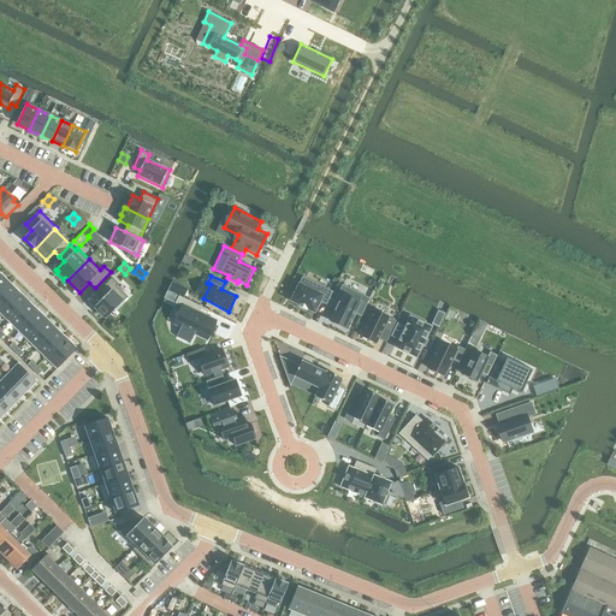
[(102,298),(93,307),(106,320),(128,296),(117,285),(118,284),(112,277),(96,294),(102,298)]
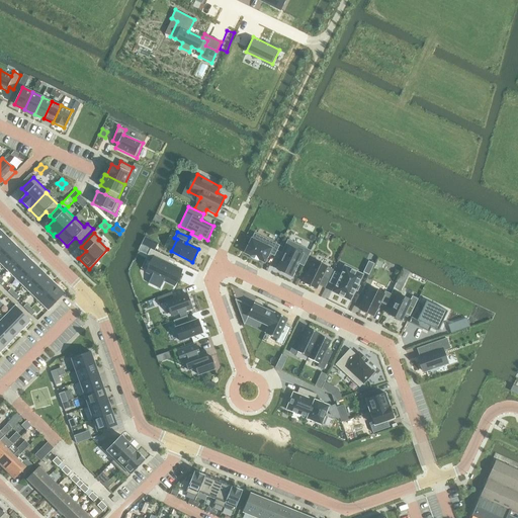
[(254,233),(244,253),(250,256),(250,257),(257,260),(258,260),(264,263),(269,253),(274,256),(279,245),(254,233)]
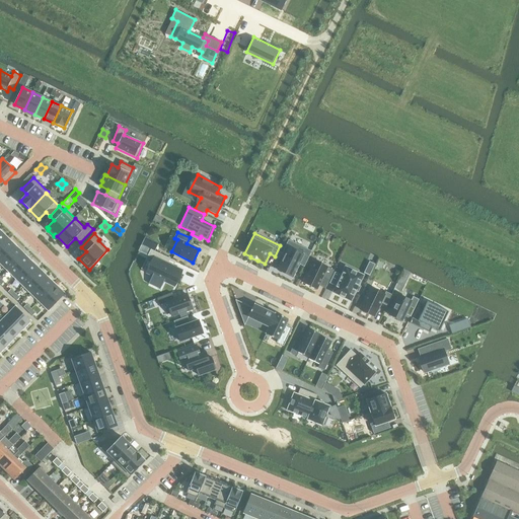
[(0,262),(16,245),(8,238),(0,245),(0,262)]
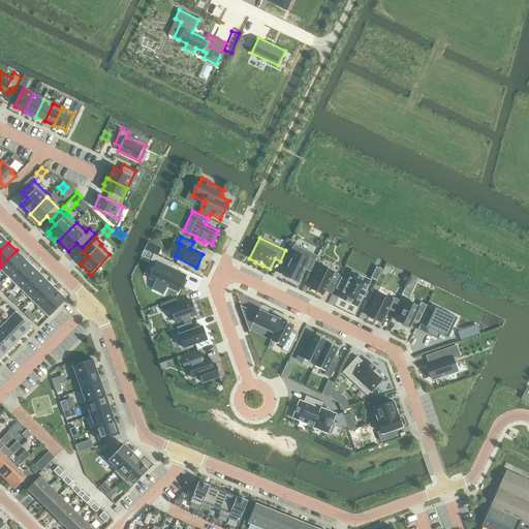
[(309,259),(303,256),(305,250),(293,245),(287,258),(290,259),(283,276),(298,283),(305,269),(310,271),(315,259),(310,257),(309,259)]
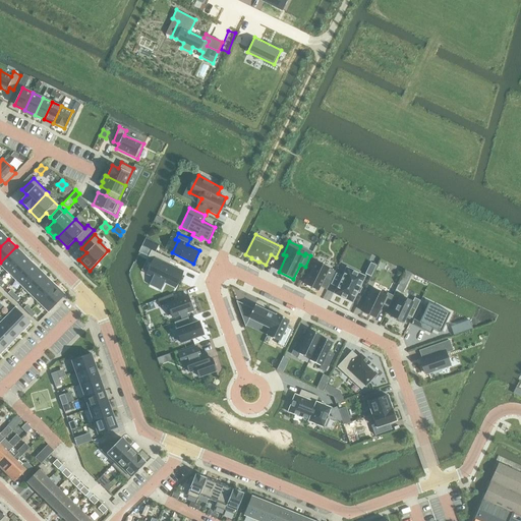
[(0,264),(7,272),(23,254),(16,246),(0,263),(0,264)]
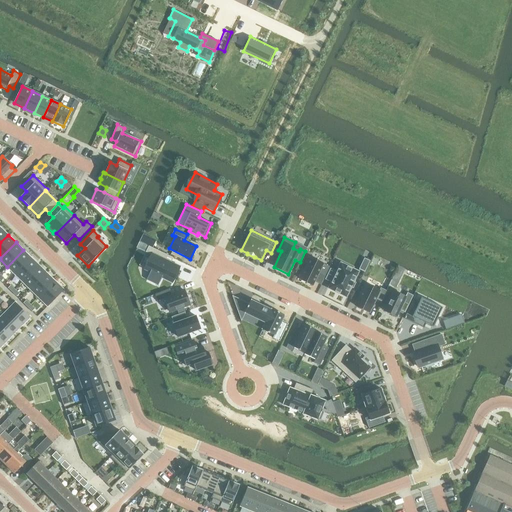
[(151,255),(145,268),(150,271),(146,280),(147,280),(147,279),(158,284),(157,285),(158,285),(162,277),(172,282),(179,267),(167,261),(170,256),(148,246),(145,252),(151,255)]
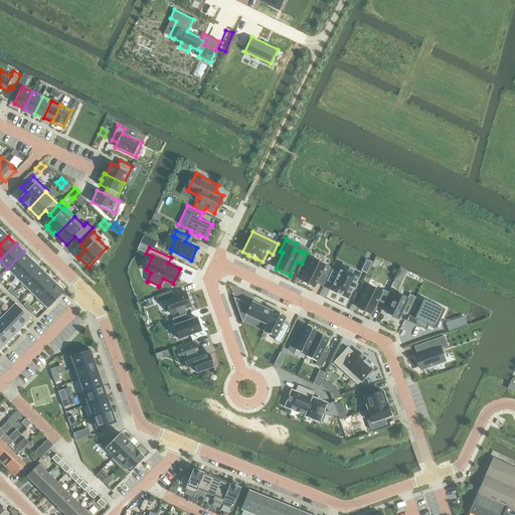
[(15,276),(31,259),(23,251),(7,269),(15,276)]
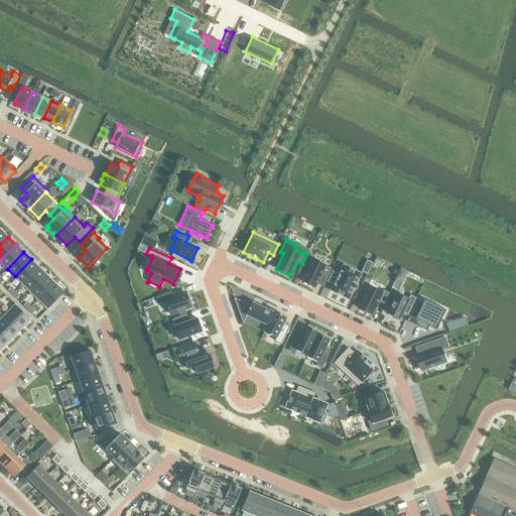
[(370,271),(373,260),(367,258),(364,270),(370,271)]
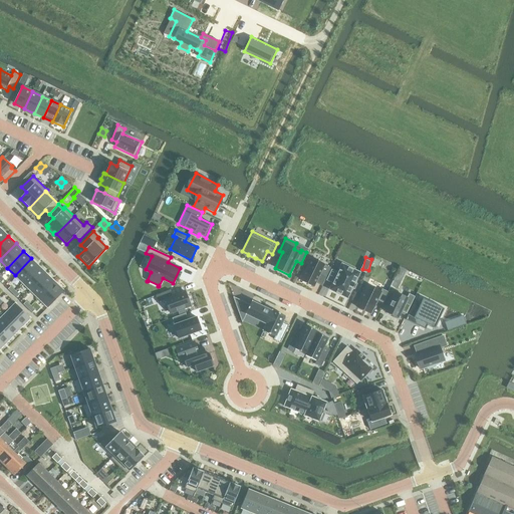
[(22,283),(39,266),(31,258),(15,275),(22,283)]
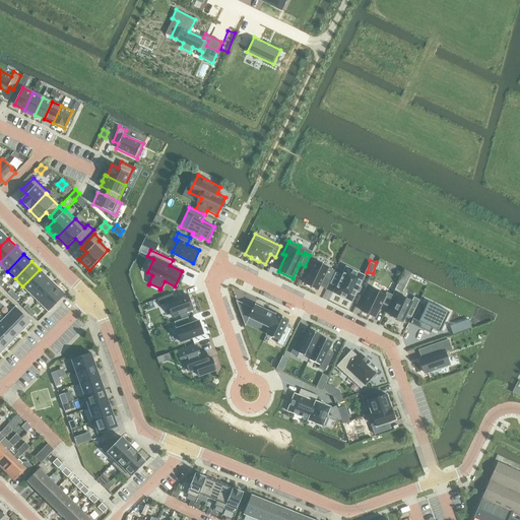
[(315,261),(304,283),(318,290),(325,277),(330,279),(335,270),(315,261)]
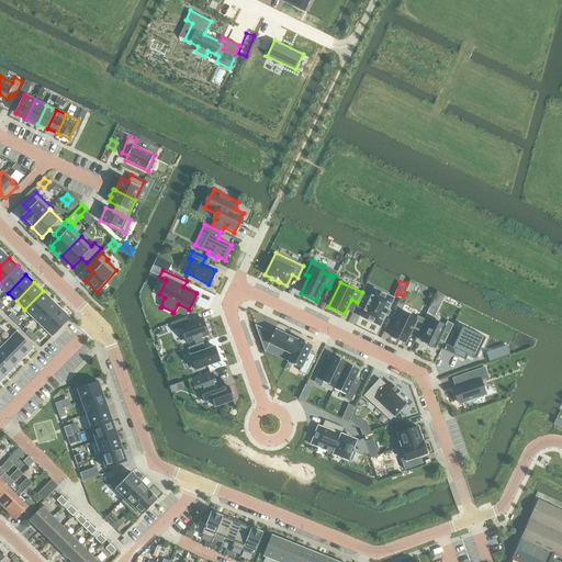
[(362,294),(356,306),(362,310),(359,317),(380,327),(394,299),(373,288),(369,298),(362,294)]
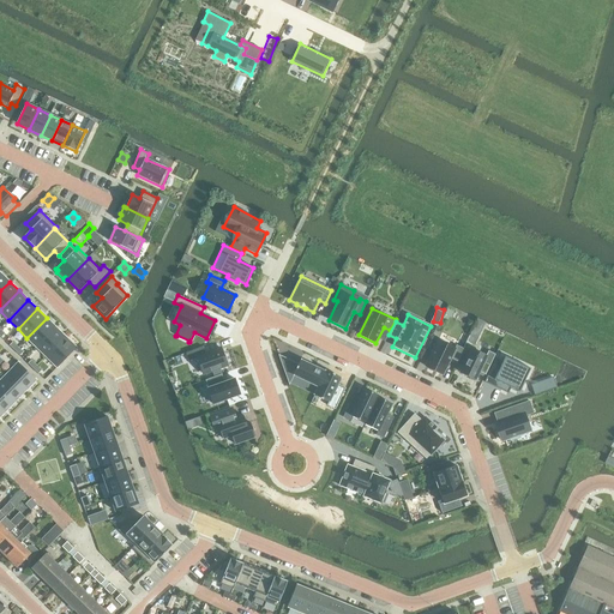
[(36,347),(55,327),(47,318),(26,338),(36,347)]
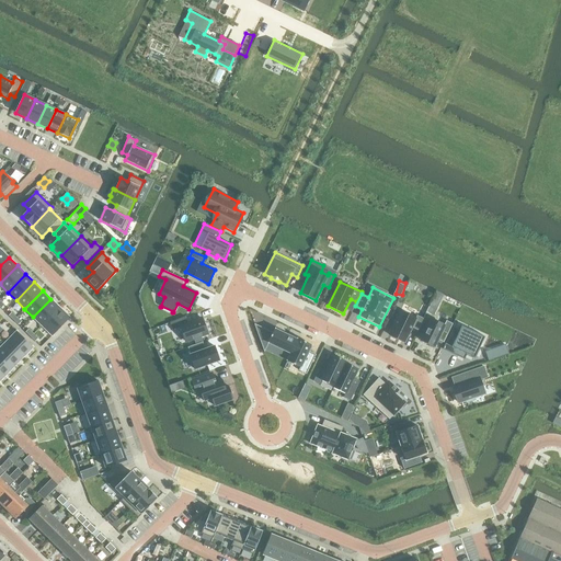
[(42,325),(59,307),(50,299),(33,317),(42,325)]
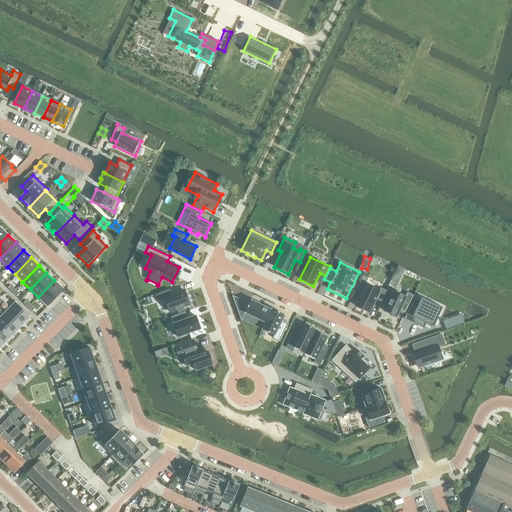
[(48,307),(64,290),(54,280),(38,297),(48,307)]
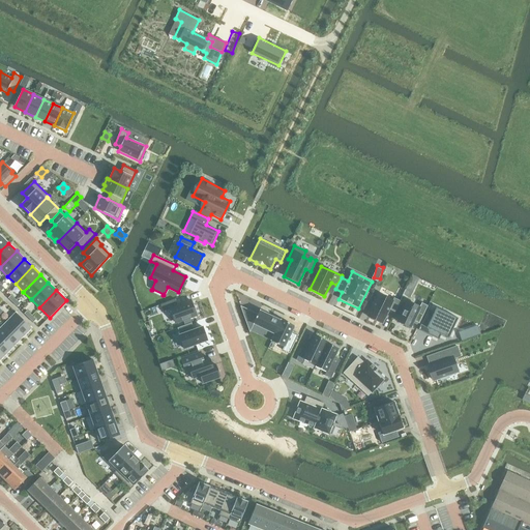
[(378,294),(366,316),(383,323),(389,310),(394,313),(400,301),(394,298),(393,301),(378,294)]
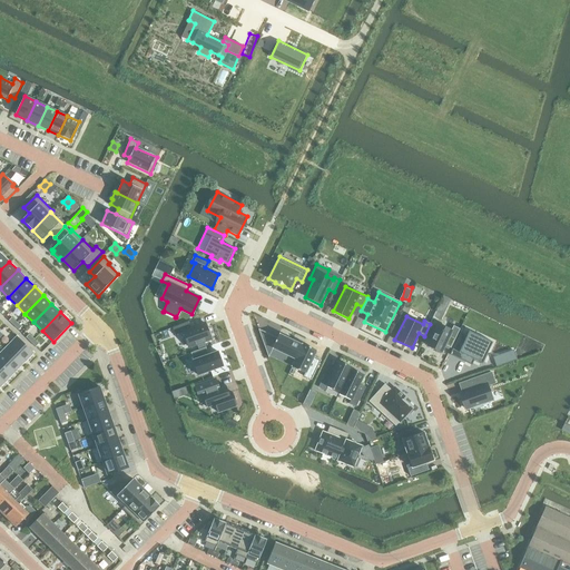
[(188,322),(173,327),(175,335),(182,333),(188,349),(212,341),(205,322),(190,327),(188,322)]
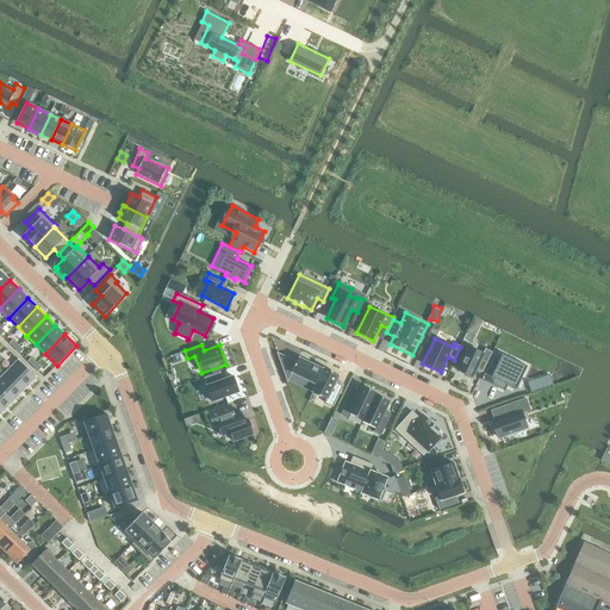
[(468,347),(456,371),(473,379),(483,361),(486,363),(492,352),(485,349),(483,354),(468,347)]
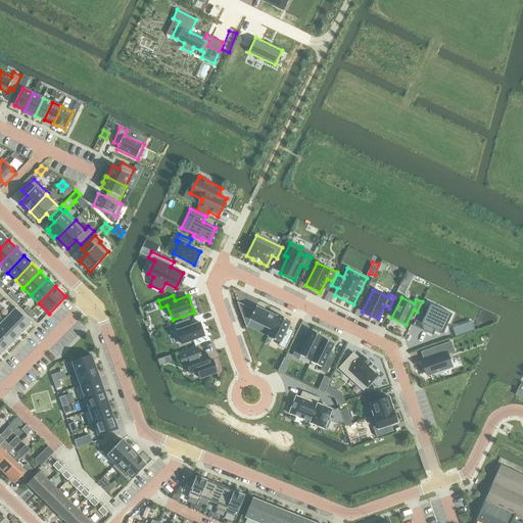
[(237,301),(237,302),(246,328),(250,320),(271,329),(268,336),(278,316),(277,317),(255,306),(254,310),(237,301)]
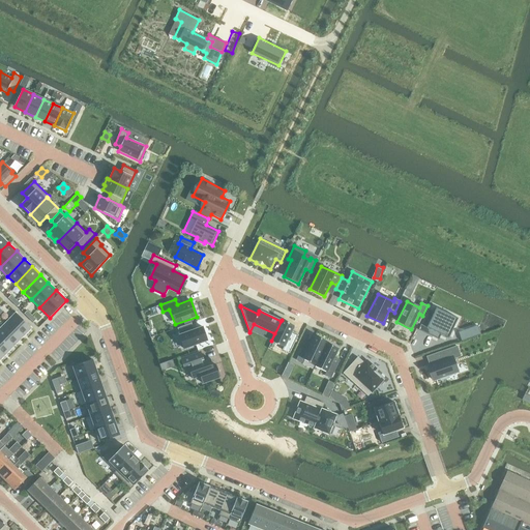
[(428,308),(418,329),(433,336),(435,331),(441,334),(448,337),(455,323),(458,319),(458,318),(457,318),(447,313),(436,307),(434,312),(428,308)]
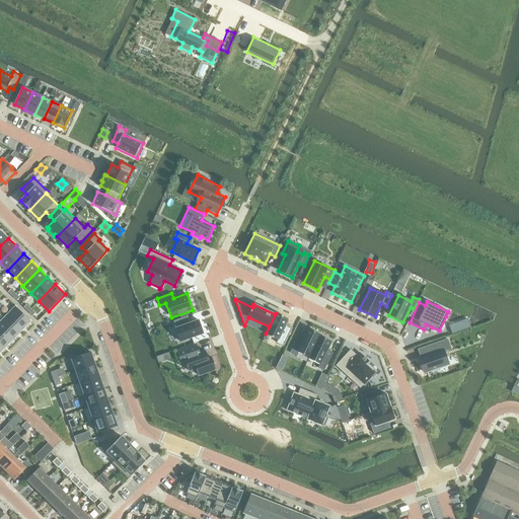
[(20,330),(30,321),(15,306),(6,316),(20,330)]
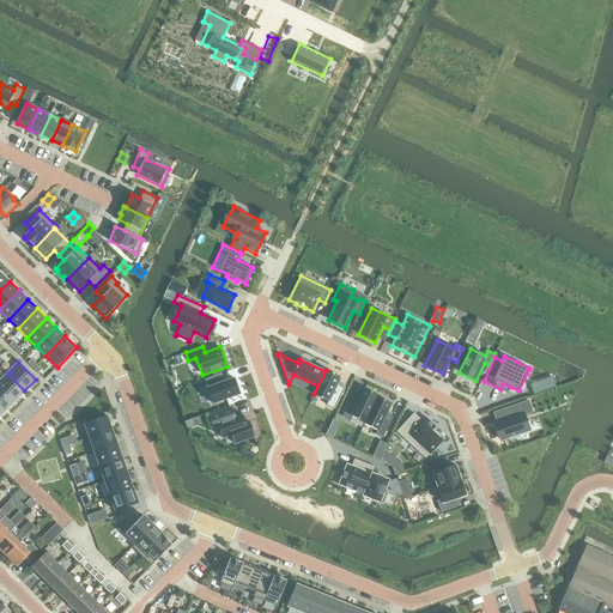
[(326,370),(314,394),(328,401),(326,405),(334,408),(345,387),(338,383),(340,377),(326,370)]
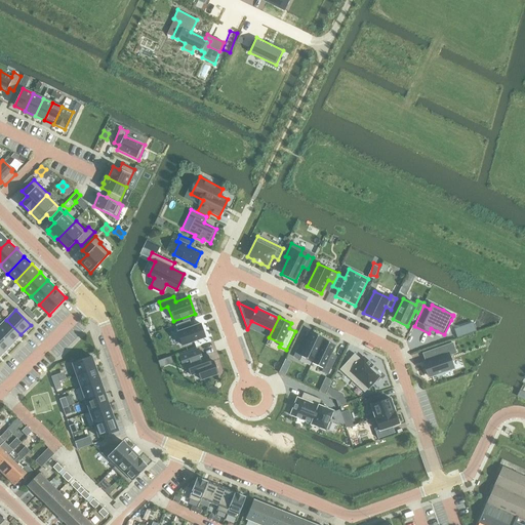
[(0,332),(11,345),(21,334),(6,320),(0,325),(0,332)]
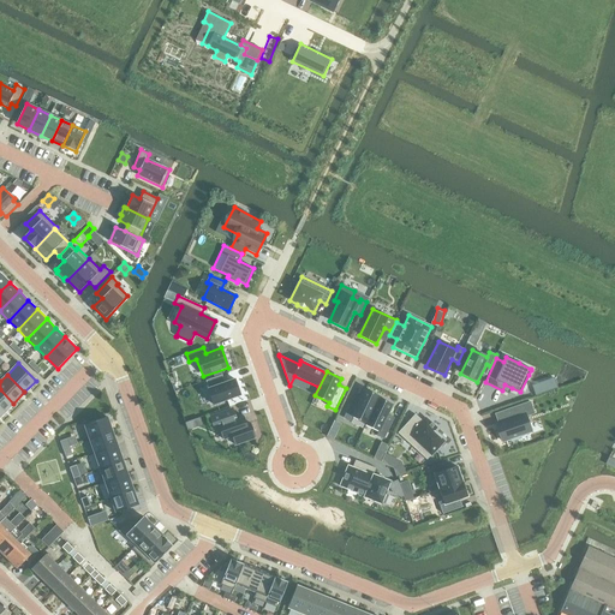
[(526,386),(530,396),(553,388),(548,377),(526,386)]
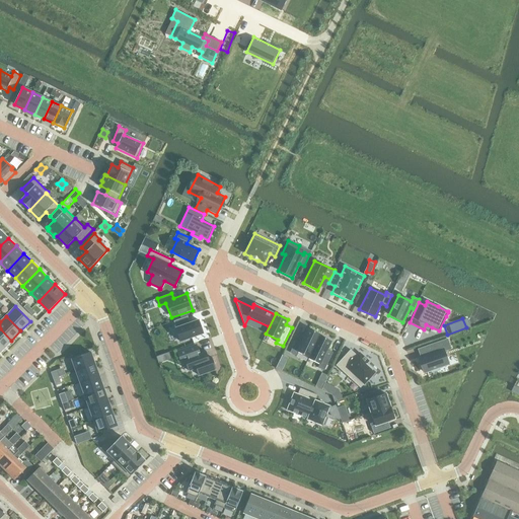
[(167,324),(174,345),(203,334),(197,320),(183,324),(181,319),(167,324)]
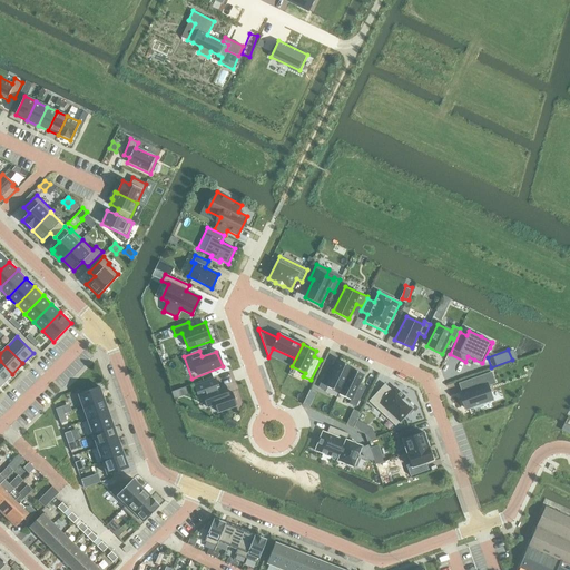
[(0,382),(2,384),(12,374),(0,361),(0,382)]
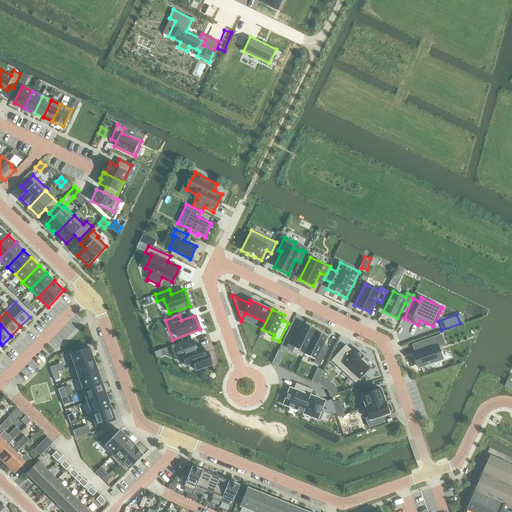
[(295,330),(286,348),(292,351),(294,347),(304,352),(305,353),(315,331),(316,330),(304,324),(300,332),(295,330)]
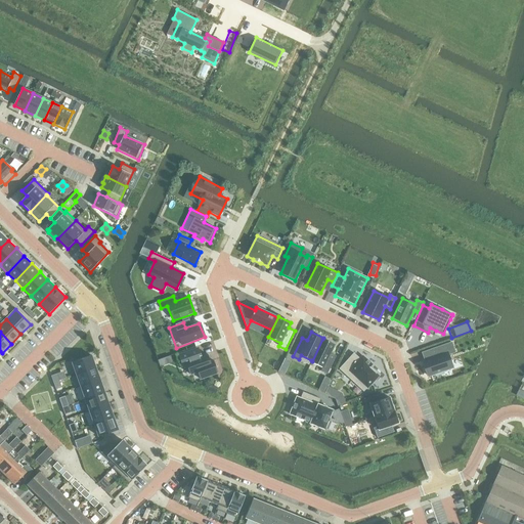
[(311,360),(311,361),(322,367),(321,370),(328,374),(336,355),(331,353),(335,345),(322,339),(312,361),(311,360)]
